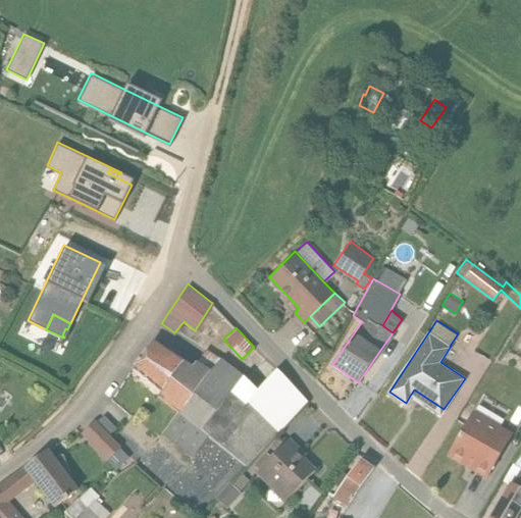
[(210,371),(196,361),(192,367),(152,339),(133,367),(163,387),(157,396),(178,412),(161,433),(193,457),(208,435),(246,466),(279,432),(248,403),(246,405),(229,393),(244,377),(221,358),(210,371)]
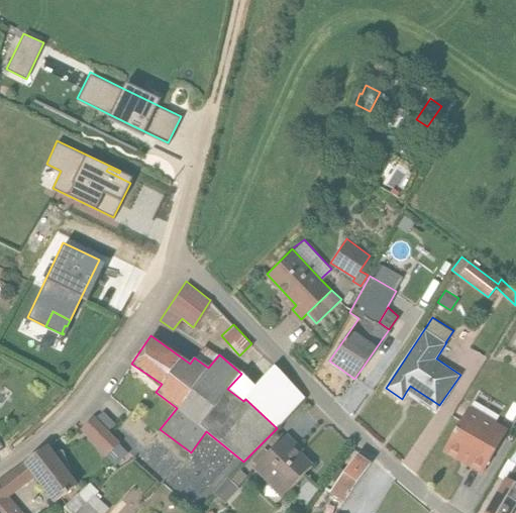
[(208,368),(219,354),(204,343),(194,357),(208,368)]
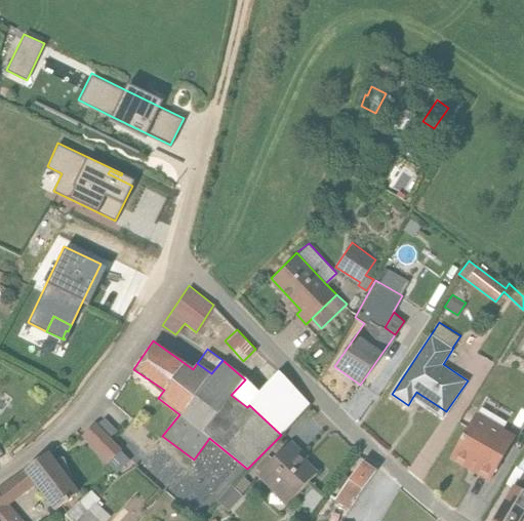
[(249,405),(281,435),(294,417),(310,403),(278,371),(258,392),(245,379),(231,395),(247,407),(249,405)]
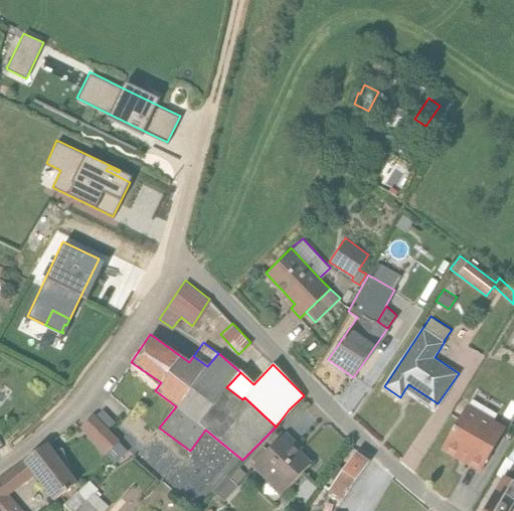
[(408,384),(404,390),(434,410),(438,403),(408,384)]
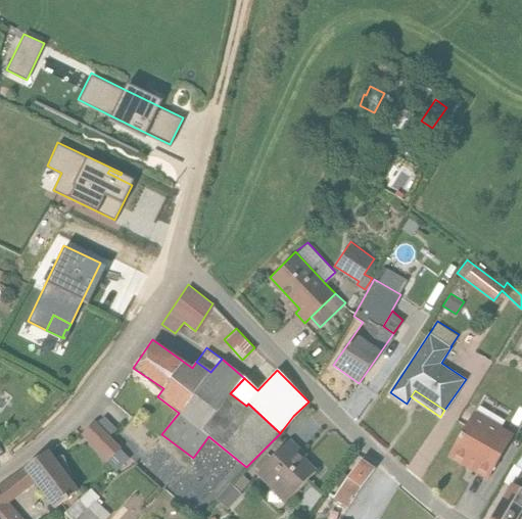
[(467,425),(473,414),(464,409),(458,420),(467,425)]
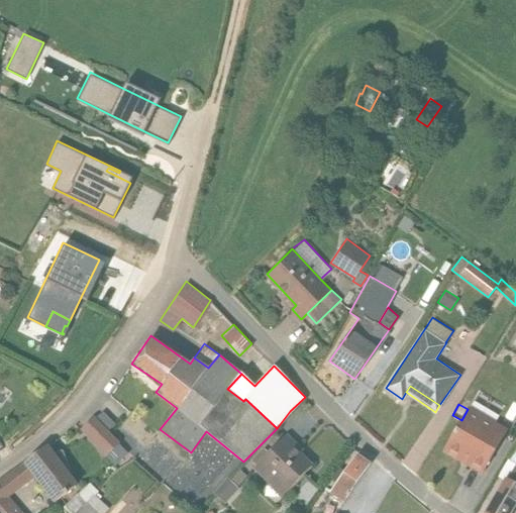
[(468,409),(461,420),(444,449),(459,459),(461,455),(471,460),(469,465),(482,472),(507,428),(470,406),(468,409)]
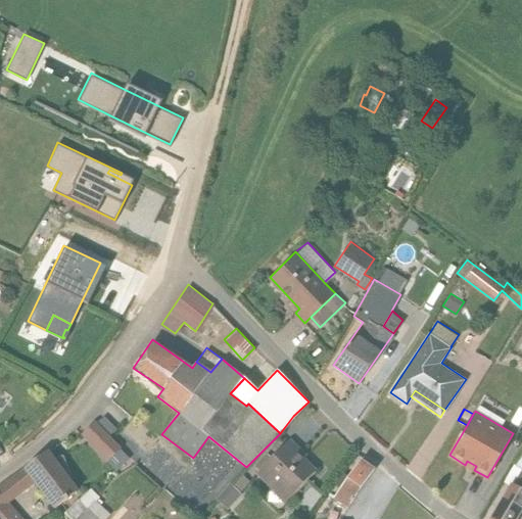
[(96,424),(108,436),(116,428),(104,415),(96,424)]
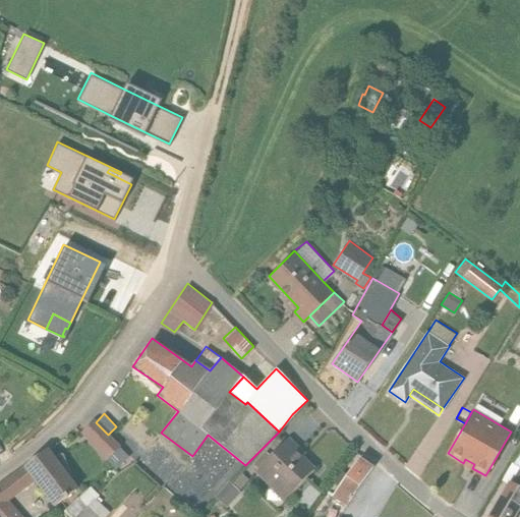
[(108,435),(96,422),(95,420),(84,432),(98,445),(96,448),(107,459),(120,447),(108,435)]
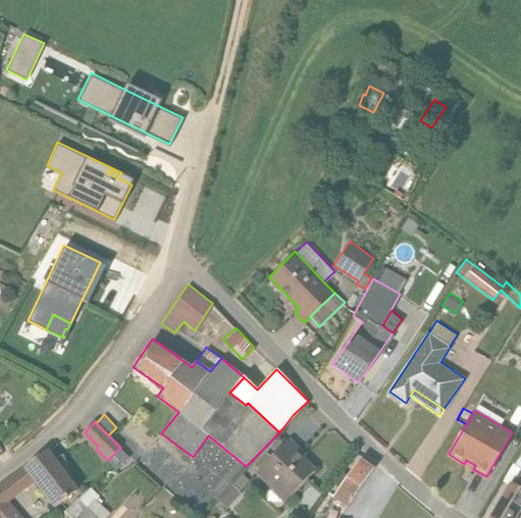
[(271,456),(259,469),(255,473),(284,501),(315,470),(296,452),(299,449),(288,438),(271,456)]
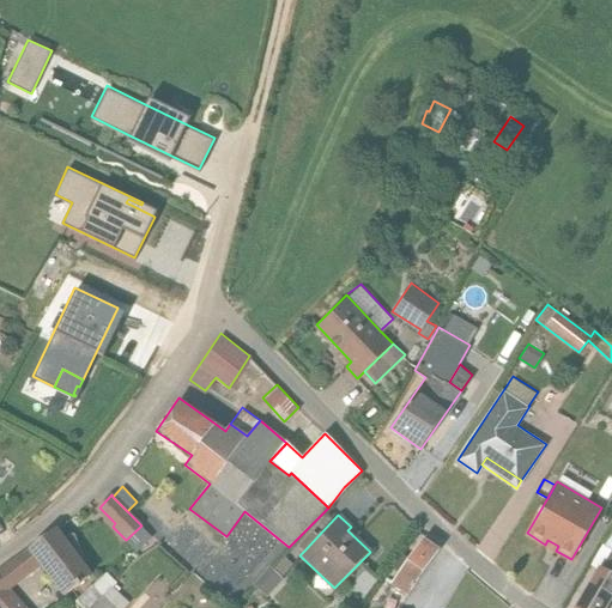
[(141,526),(126,540),(137,551),(151,536),(141,526)]
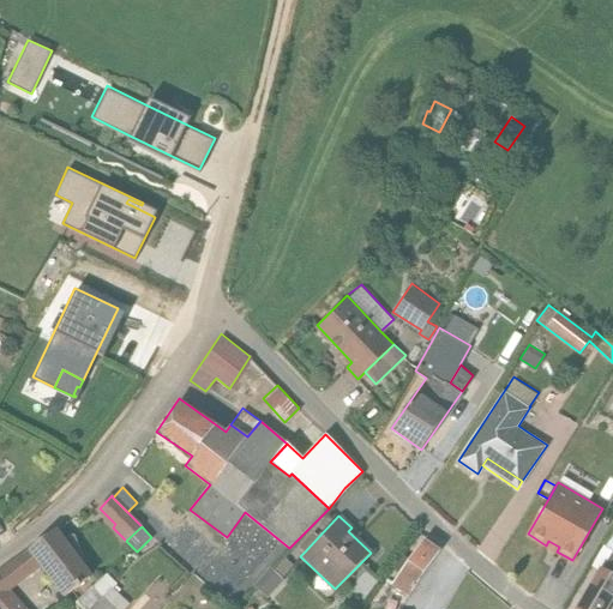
[(0,608),(28,608),(11,589),(40,566),(64,597),(91,577),(78,559),(85,552),(73,535),(62,538),(55,530),(0,571),(0,608)]
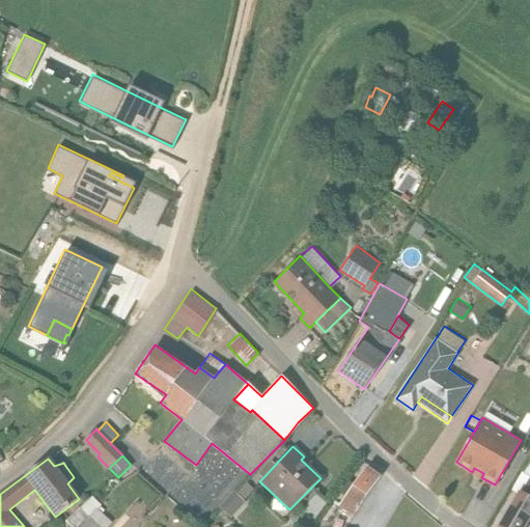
[(263,477),(276,464),(272,460),(258,473),(263,477)]
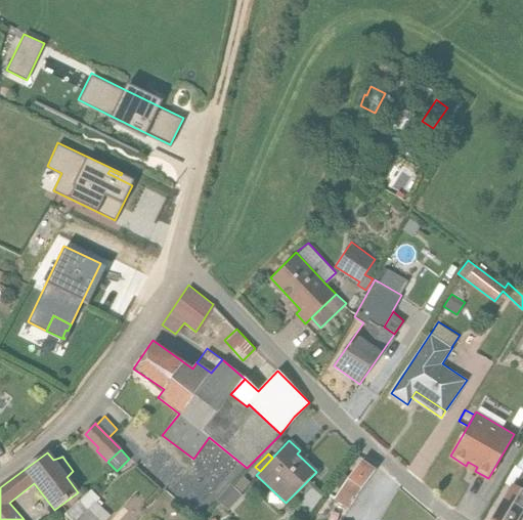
[(522,453),(517,465),(515,464),(505,482),(513,486),(522,470),(522,453)]
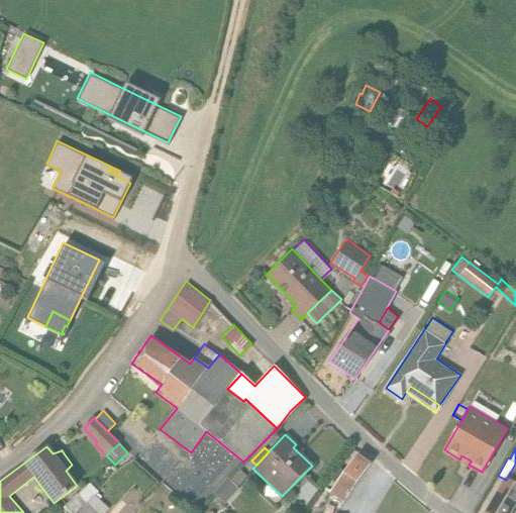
[(358,450),(327,492),(341,501),(372,460),(358,450)]
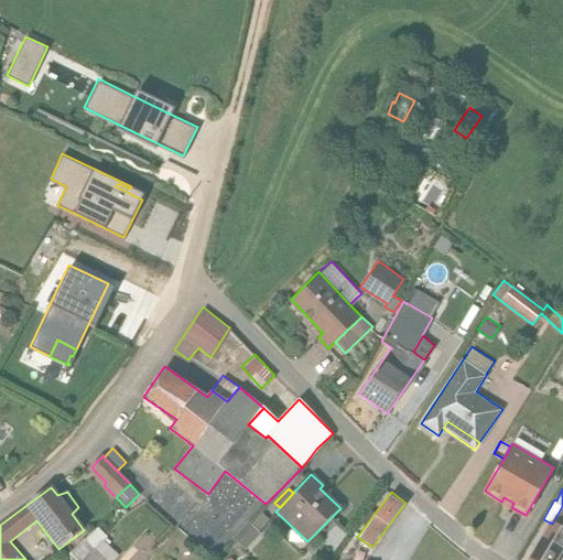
[(562,506),(552,524),(530,559),(553,559),(562,545),(562,506)]
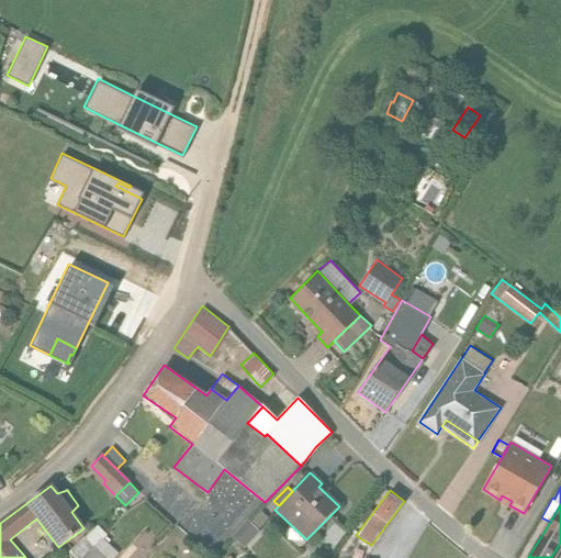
[(247,519),(232,535),(245,547),(260,529),(259,528),(269,516),(259,509),(249,520),(247,519)]
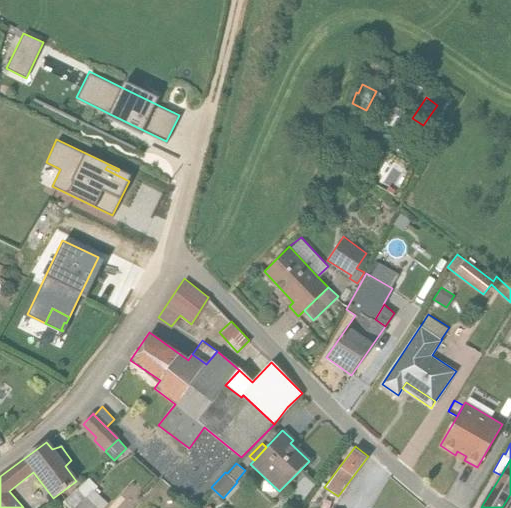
[(71,507),(74,507),(93,488),(96,485),(89,477),(63,500),(71,507)]
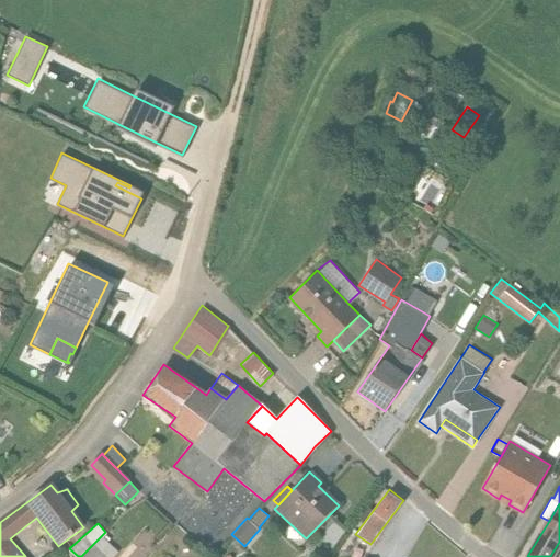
[(102,535),(81,556),(112,556),(118,550),(102,535)]
